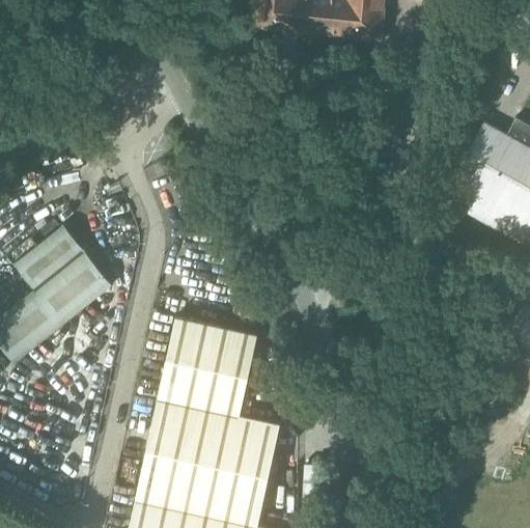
[(254,0),(252,27),(380,39),(383,0),(254,0)]
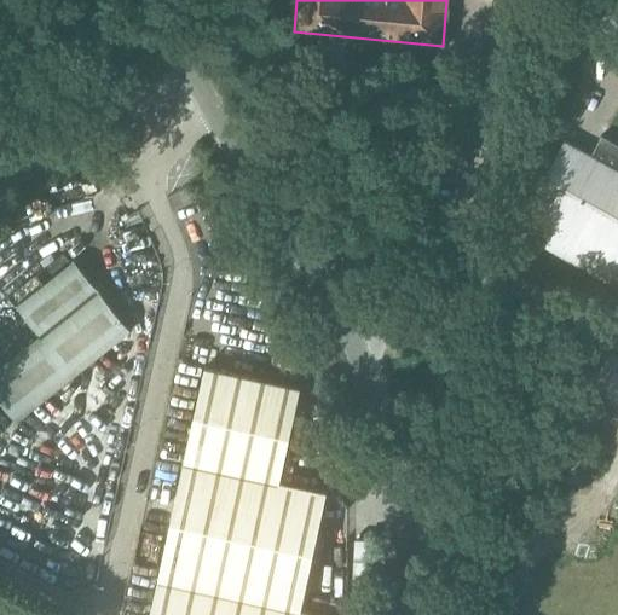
[(564,143),(513,232),(617,290),(617,148),(600,139),(589,158),(564,143)]
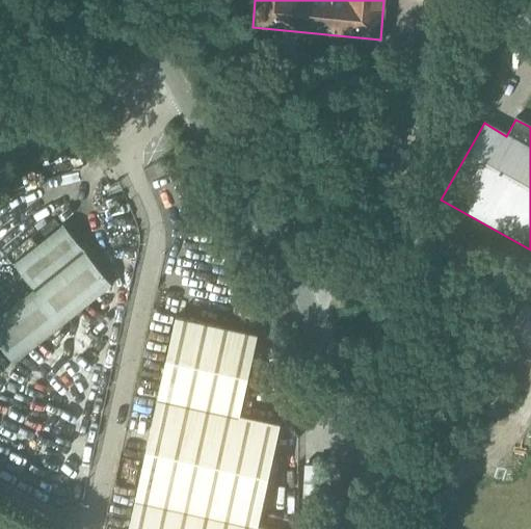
[(363,156),(364,146),(345,143),(344,154),(363,156)]
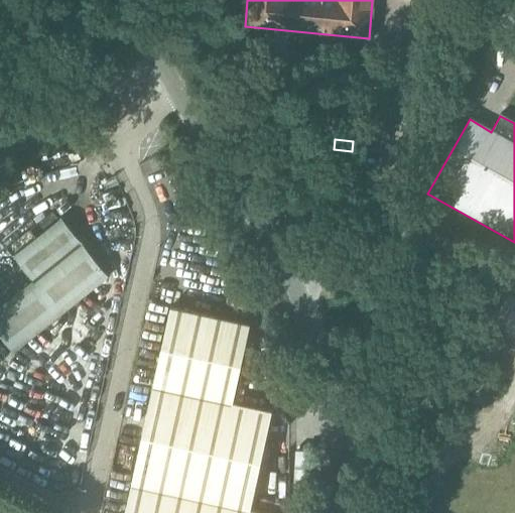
[(32,282),(0,307),(0,337),(13,354),(89,293),(108,278),(60,219),(13,257),(32,282)]
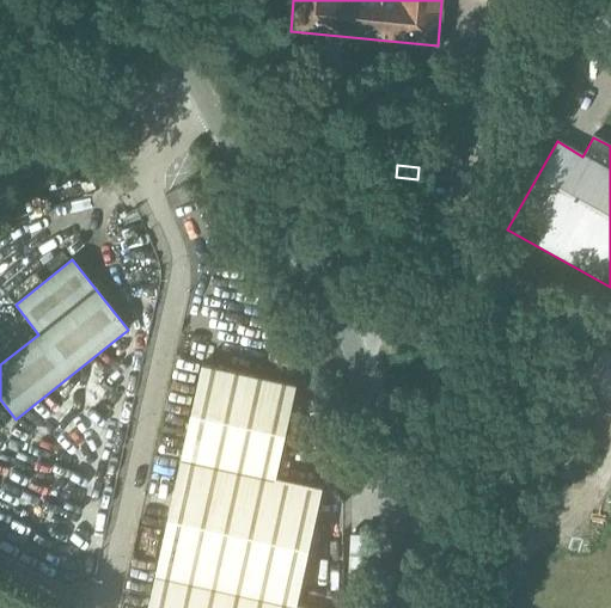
[(156,575),(295,606),(322,490),(275,479),(295,387),(201,366),(156,575)]
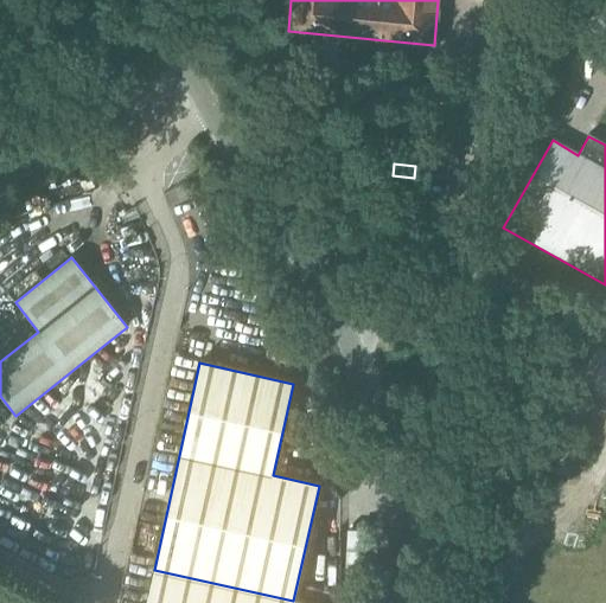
[(293,602),(293,601),(154,570),(146,602),(293,602)]
